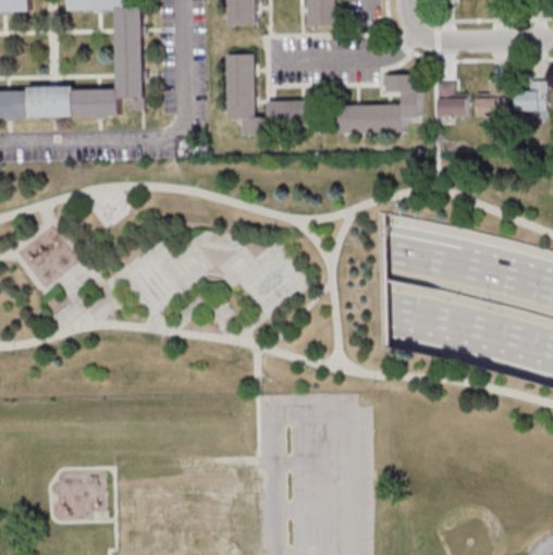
[(0,0),(0,113),(117,112),(117,96),(127,96),(127,107),(140,107),(138,3),(123,3),(123,0),(64,0),(65,8),(112,7),(113,84),(0,86),(0,7),(27,7),(26,0),(0,0)]
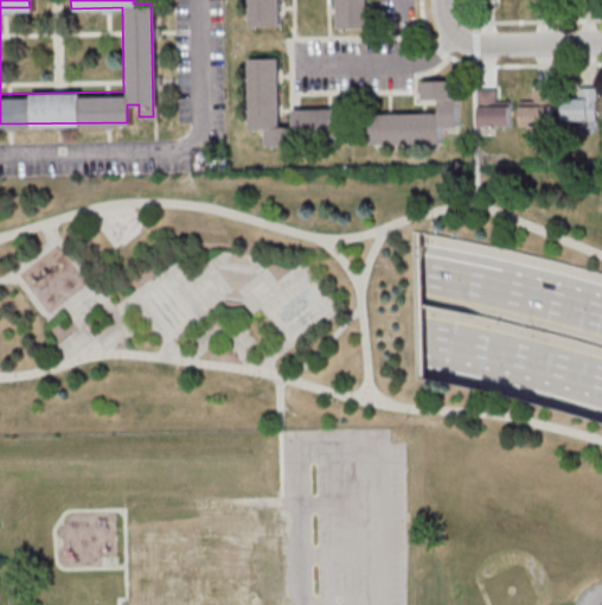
[(277,0),(279,26),(248,27),(247,0),(277,0)]
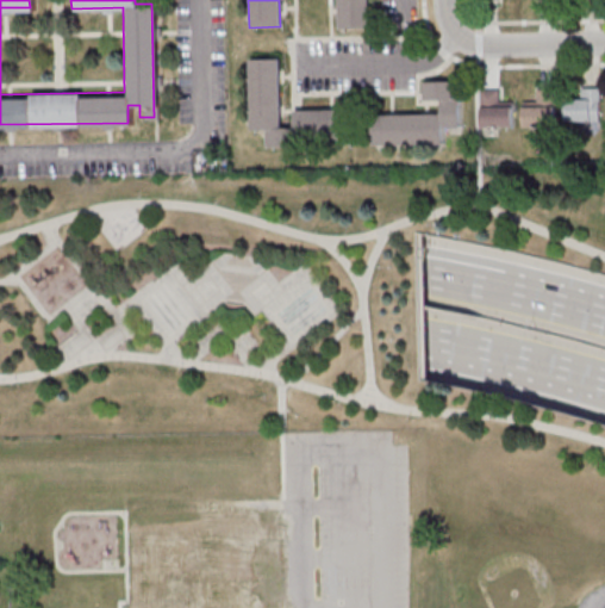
[(367,0),(367,30),(337,30),(337,0),(367,0)]
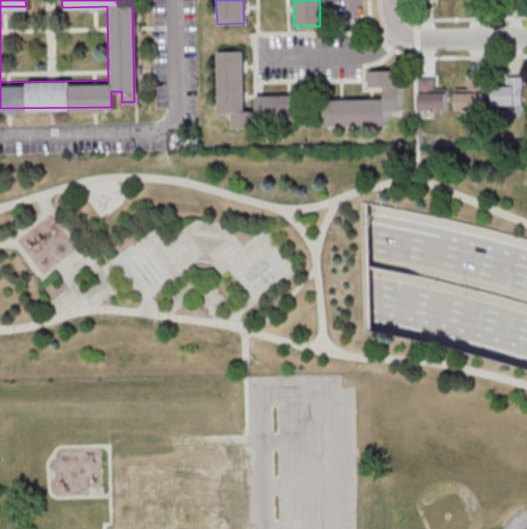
[(216,53),(241,53),(243,113),(253,112),(253,99),(317,96),(319,102),(382,100),(381,89),(369,89),(368,74),(398,73),(399,112),(385,113),(385,126),(319,128),(319,121),(257,122),(257,129),(232,130),(231,114),(217,114),(216,53)]
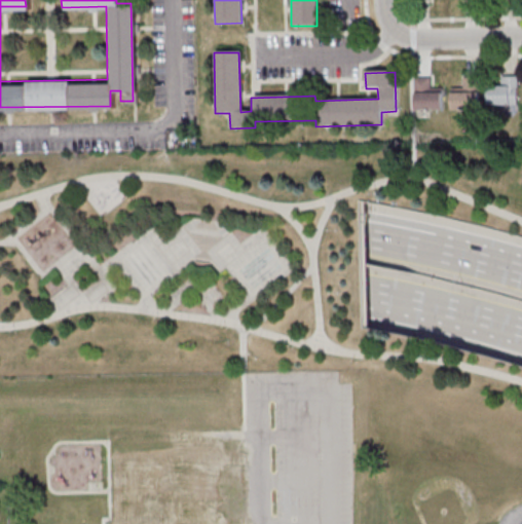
[(497,83),(486,83),(486,105),(515,105),(515,74),(497,74),(497,83)]
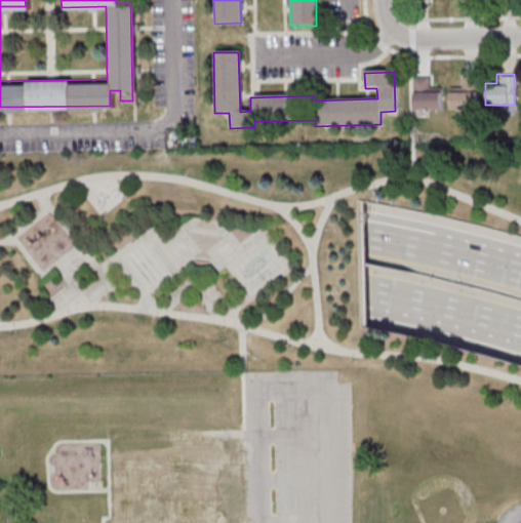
[(458,87),(447,87),(447,108),(476,108),(476,75),(458,75),(458,87)]
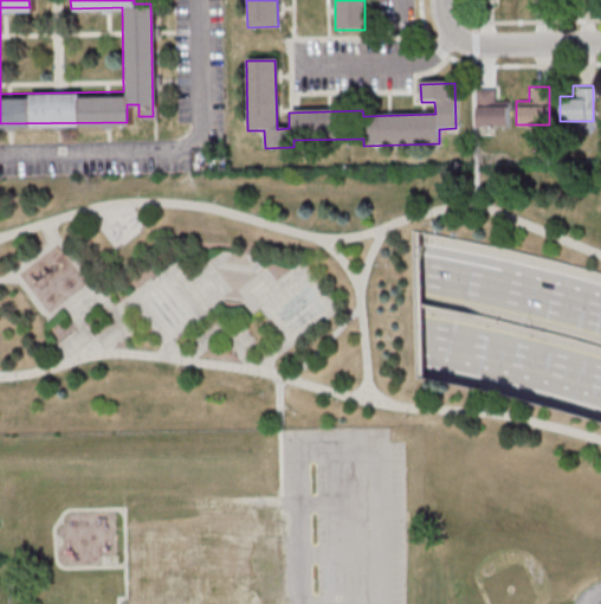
[(473,88),(473,124),(508,124),(508,101),(495,101),(495,88),(473,88)]
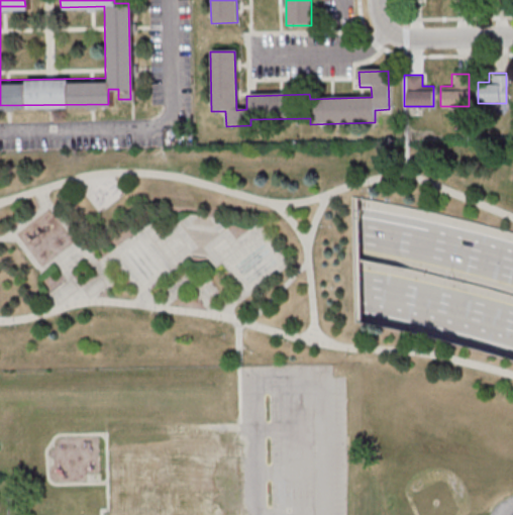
[(224,514),(225,507),(234,507),(233,438),(109,440),(109,514),(224,514)]
